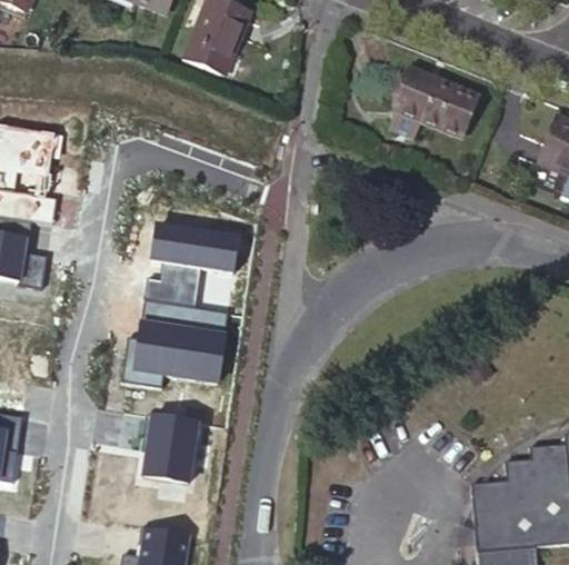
[(135,0),(165,11),(169,0),(135,0)]
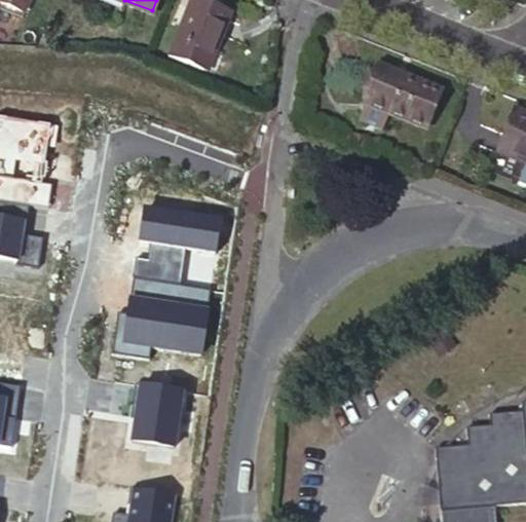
[(190,0),(171,52),(209,67),(230,8),(208,0),(190,0)]
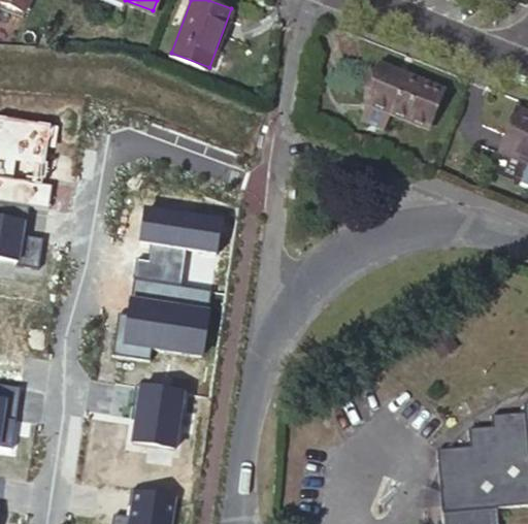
[(390,110),(427,125),(442,87),(381,62),(365,100),(358,118),(383,127),(390,110)]
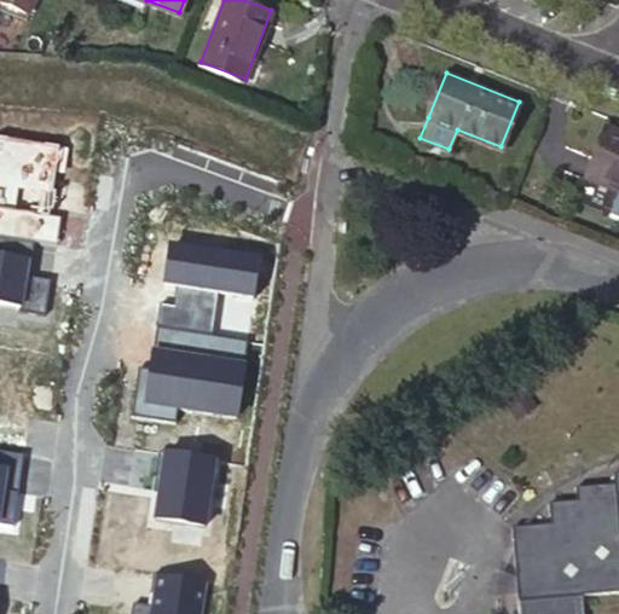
[(615,197),(618,197),(618,129),(603,123),(584,174),(618,187),(615,197)]
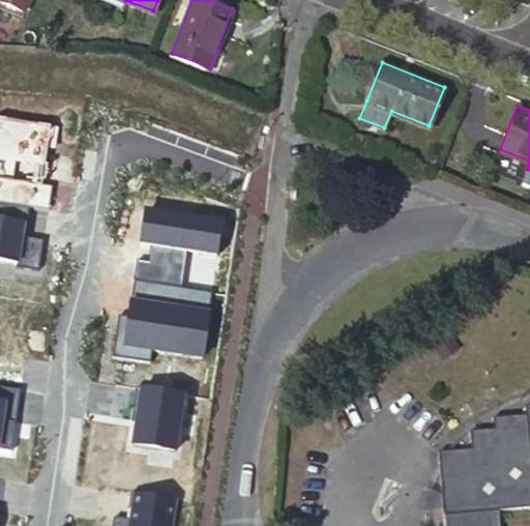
[(134,279),(128,316),(118,314),(118,315),(128,317),(126,328),(117,326),(112,355),(149,361),(151,349),(202,356),(212,291),(134,279)]
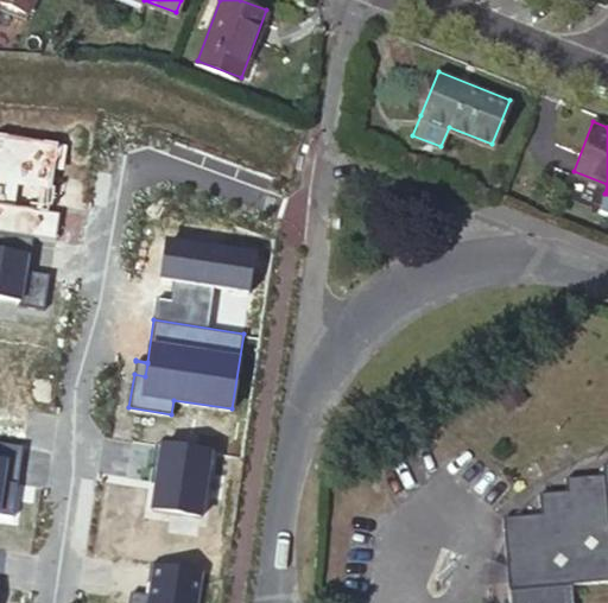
[(147,363),(135,361),(134,374),(145,376),(147,363)]
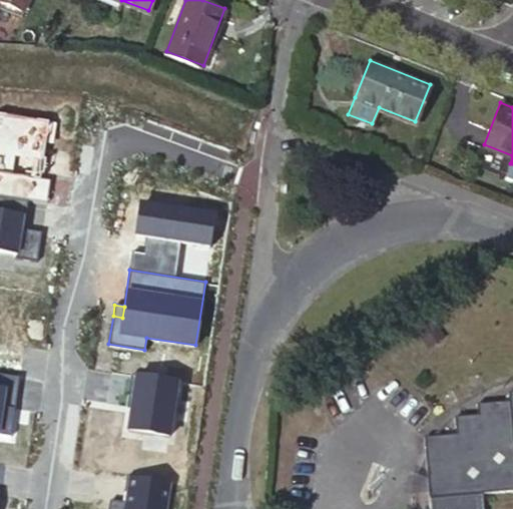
[(429,312),(414,322),(428,345),(444,335),(429,312)]
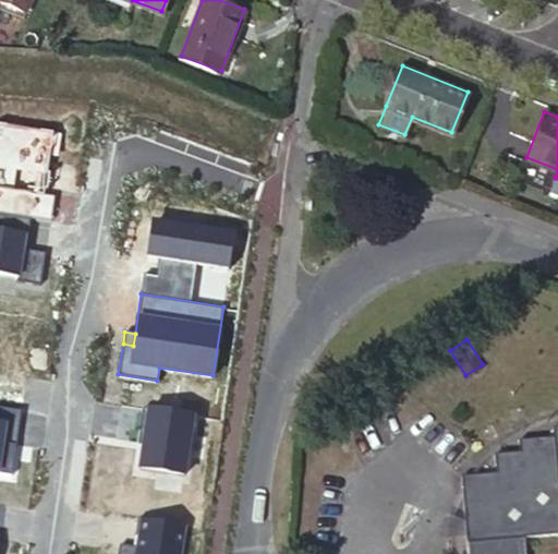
[(11,446),(15,446),(22,409),(0,405),(0,471),(11,473),(14,454),(10,453),(11,446)]
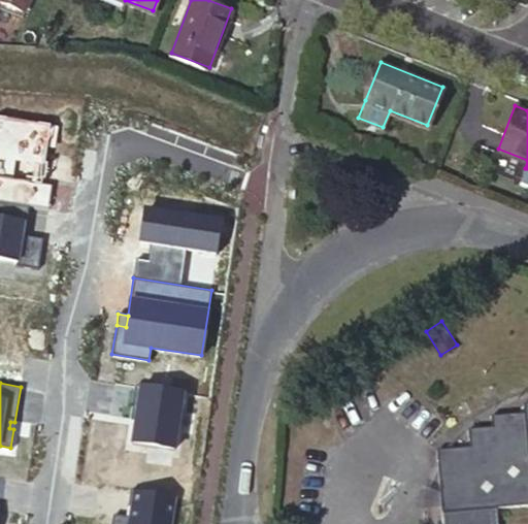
[(498,523),(497,508),(527,504),(527,398),(523,400),(522,411),(490,413),(491,425),(469,427),(471,446),(437,449),(443,523),(498,523)]
